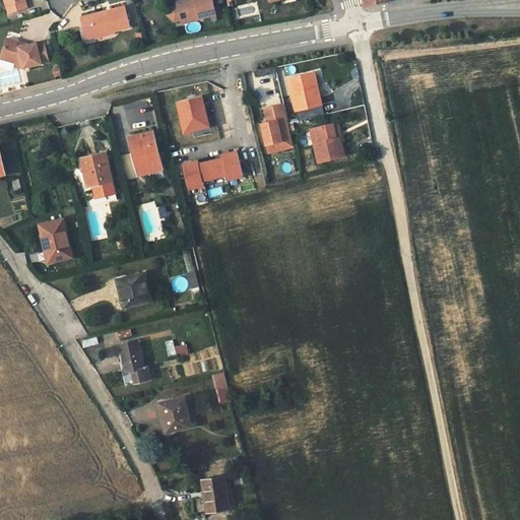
[(24,0),(4,0),(9,13),(27,8),(24,0)]
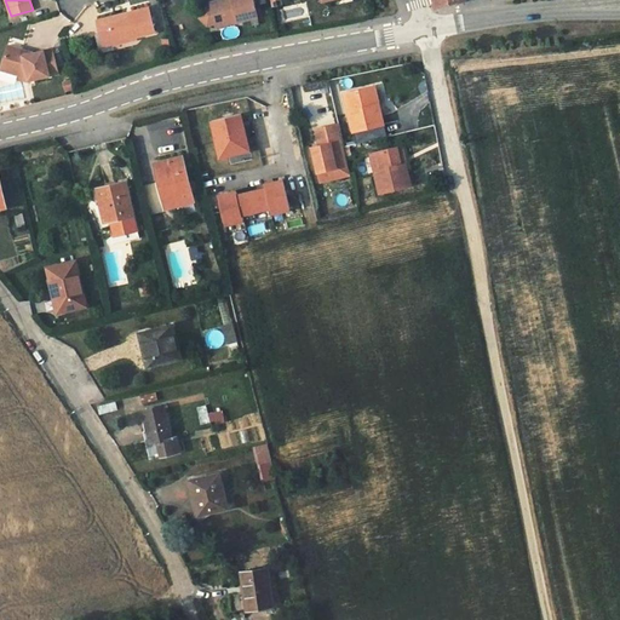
[(253,0),(231,0),(233,1),(212,6),(216,24),(217,27),(258,17),(253,0)]
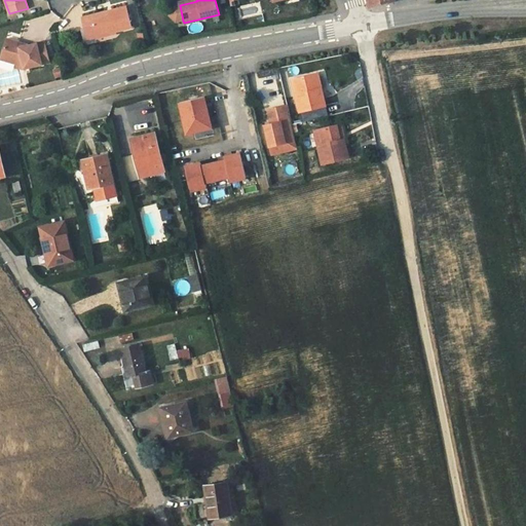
[(183,21),(180,5),(173,7),(170,15),(176,22),(183,21)]
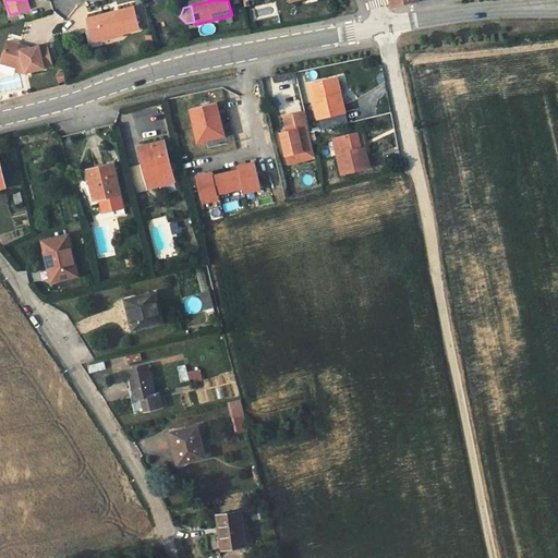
[(134,8),(119,11),(120,14),(117,14),(116,12),(88,19),(91,28),(99,26),(101,39),(140,29),(134,8)]
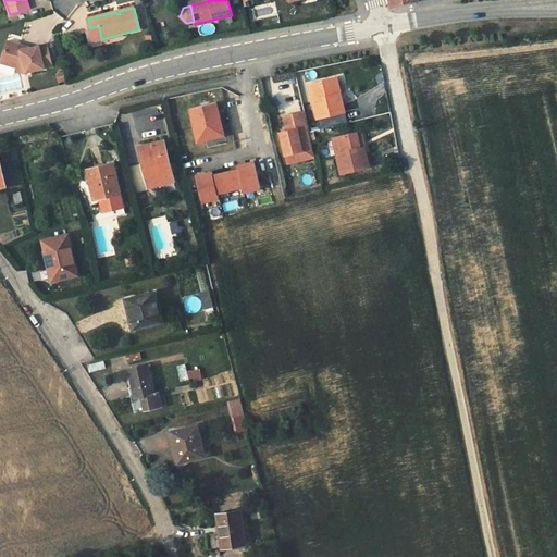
[(90,28),(93,41),(101,39),(99,26),(90,28)]
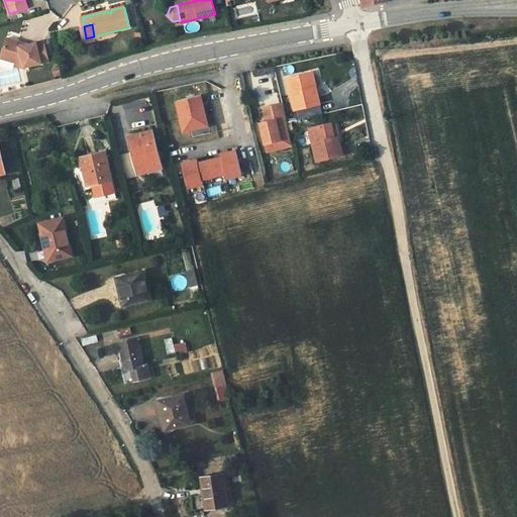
[(44,40),(27,44),(20,46),(19,41),(7,38),(1,58),(17,64),(23,63),(24,68),(48,62),(44,40)]
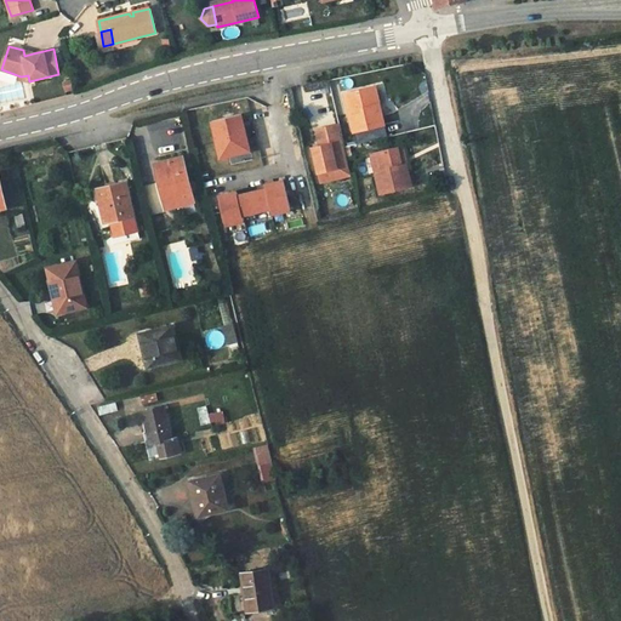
[(375,107),(371,89),(345,95),(353,132),(385,125),(380,106),(375,107)]
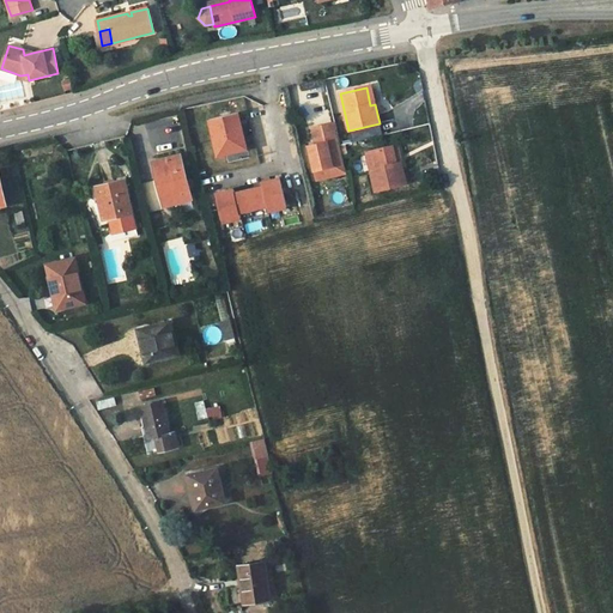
[(247,150),(238,113),(210,120),(218,156),(247,150)]
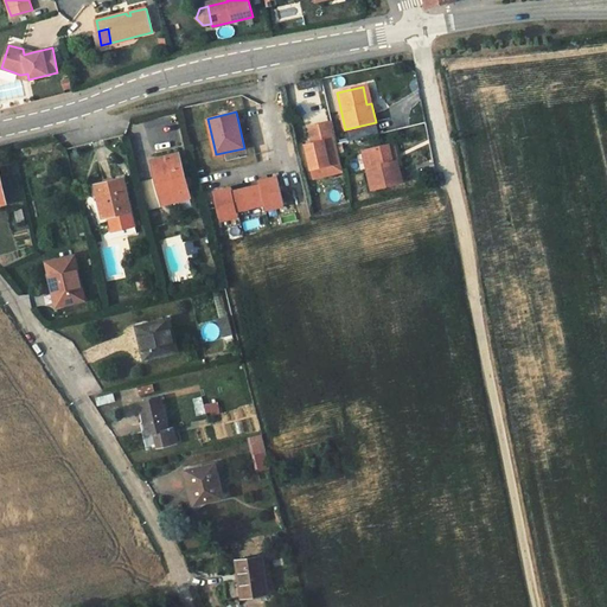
[(305,146),(311,170),(320,167),(323,177),(344,172),(332,122),(310,127),(313,144),(305,146)]
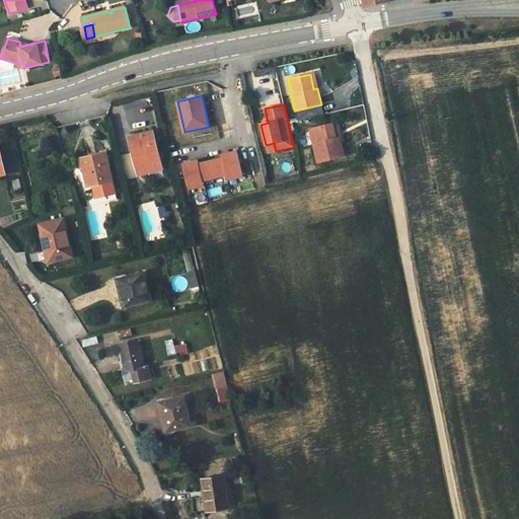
[(336,139),(332,125),(310,129),(317,162),(344,156),(339,138),(336,139)]
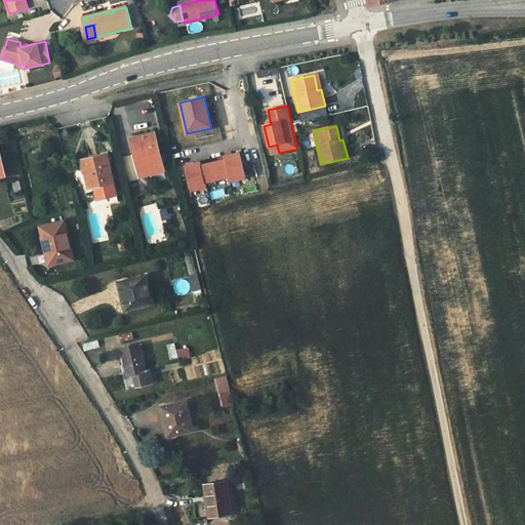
[(163,170),(154,133),(133,137),(137,153),(135,154),(142,175),(163,170)]
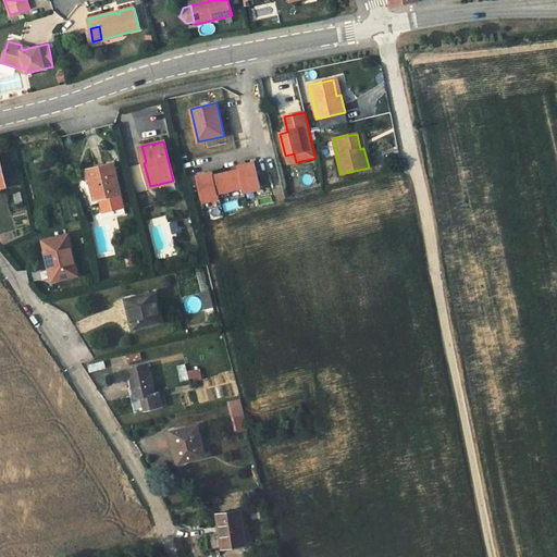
[(287,164),(296,162),(294,153),(285,156),(287,164)]
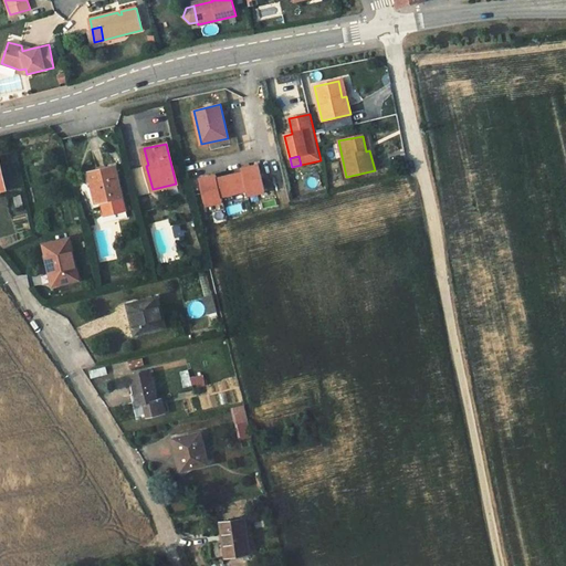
[(209,177),(199,179),(206,206),(222,201),(221,196),(247,190),(248,196),(264,192),(259,165),(250,167),(242,169),(243,173),(230,176),(217,179),(217,175),(209,177)]
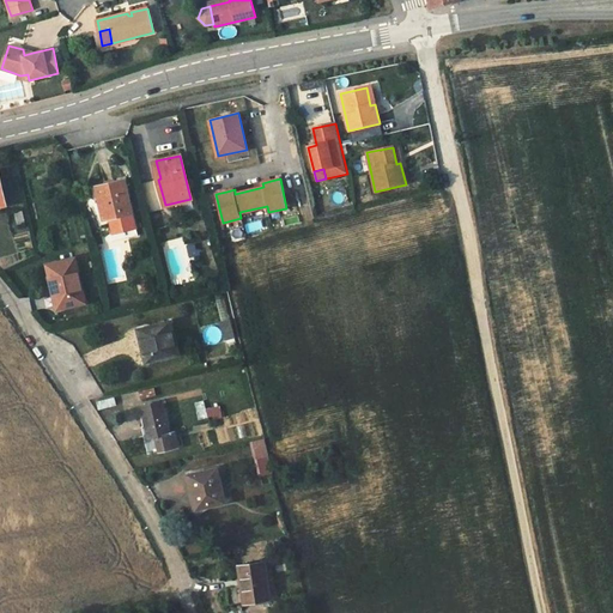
[(104,207),(108,219),(111,218),(115,232),(137,228),(125,180),(97,187),(101,207),(104,207)]
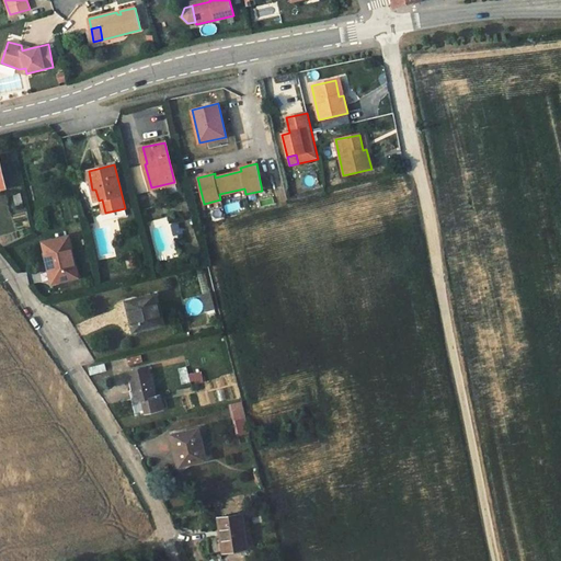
[(304,187),(316,186),(313,173),(301,175),(304,187)]
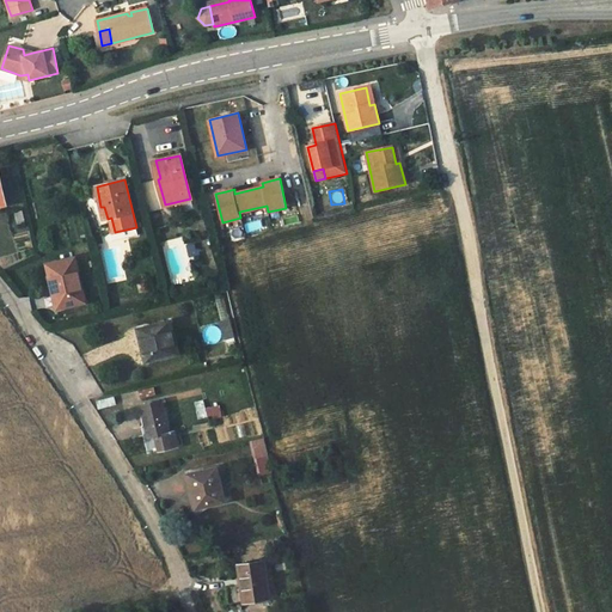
[(18,224),(25,222),(23,210),(14,212),(18,224)]
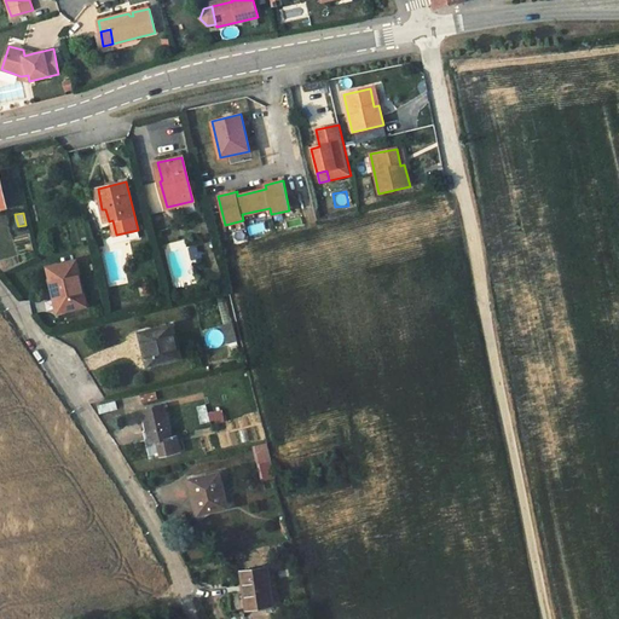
[(200,259),(197,246),(189,248),(191,261),(200,259)]
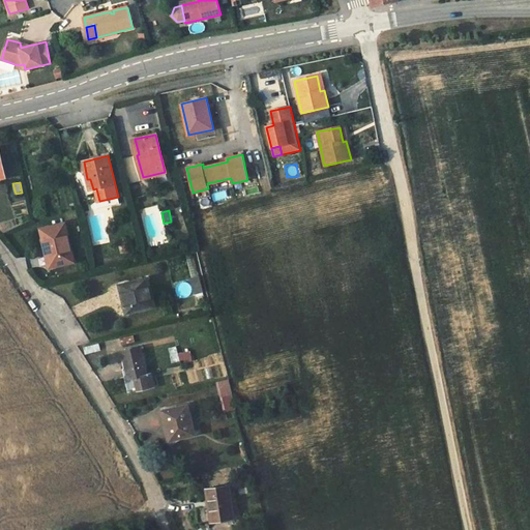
[(48,237),(50,248),(54,266),(74,261),(65,224),(41,228),(43,238),(48,237)]
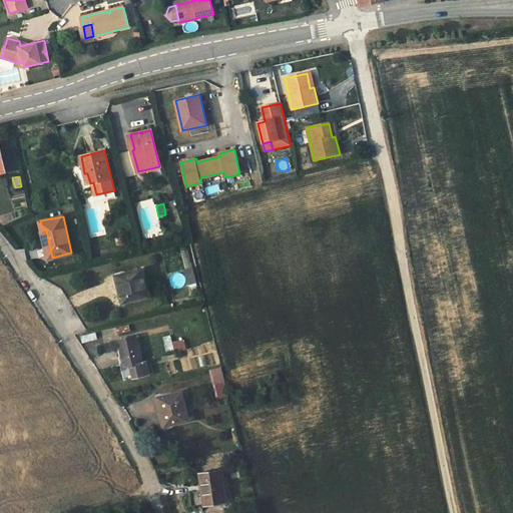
[(192,268),(184,270),(188,286),(196,284),(192,268)]
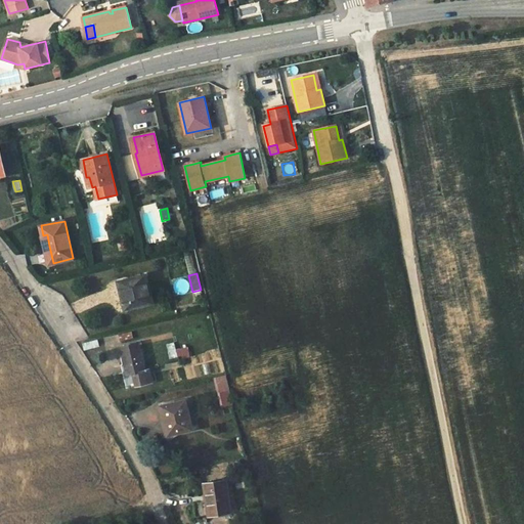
[(125,309),(150,303),(144,275),(119,281),(125,309)]
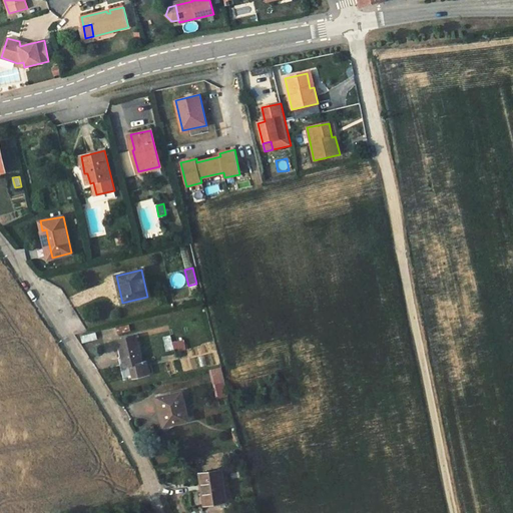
[(130,331),(129,325),(116,328),(117,334),(130,331)]
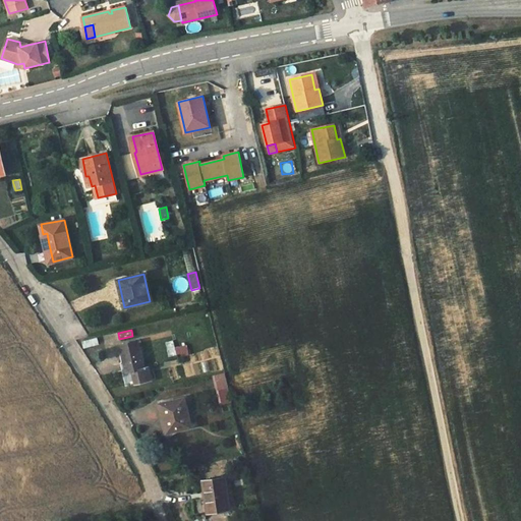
[(99,344),(97,338),(81,341),(83,347),(99,344)]
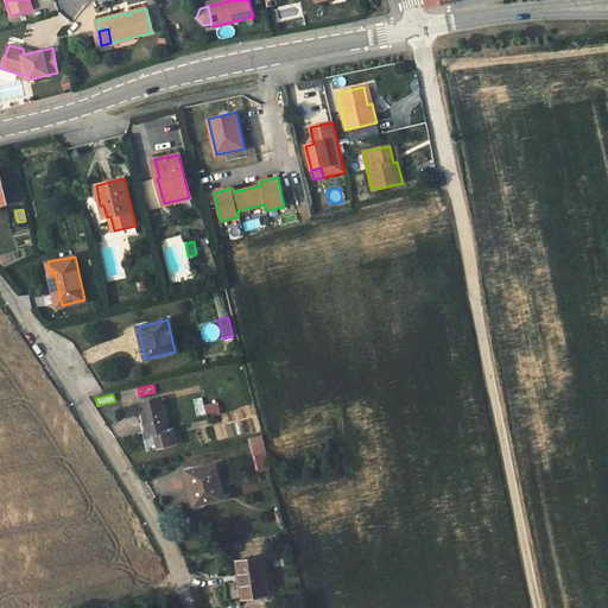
[(140,403),(145,423),(147,431),(143,432),(147,450),(177,443),(173,428),(169,429),(162,398),(140,403)]
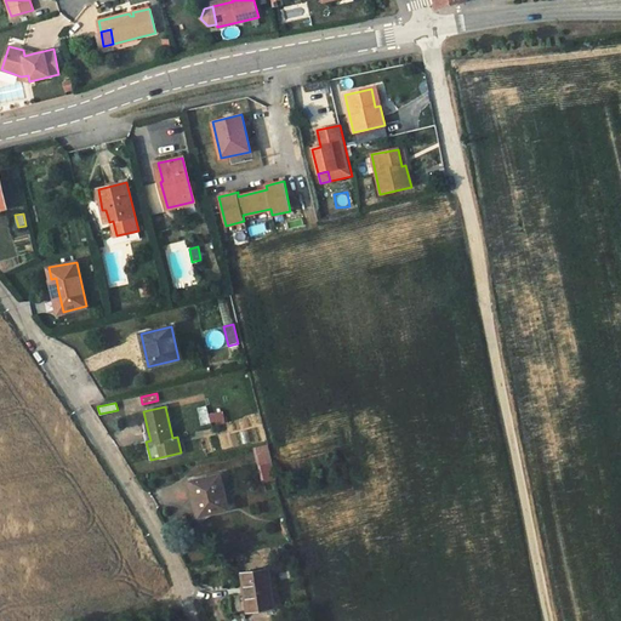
[(200,426),(210,423),(208,406),(198,408),(200,426)]
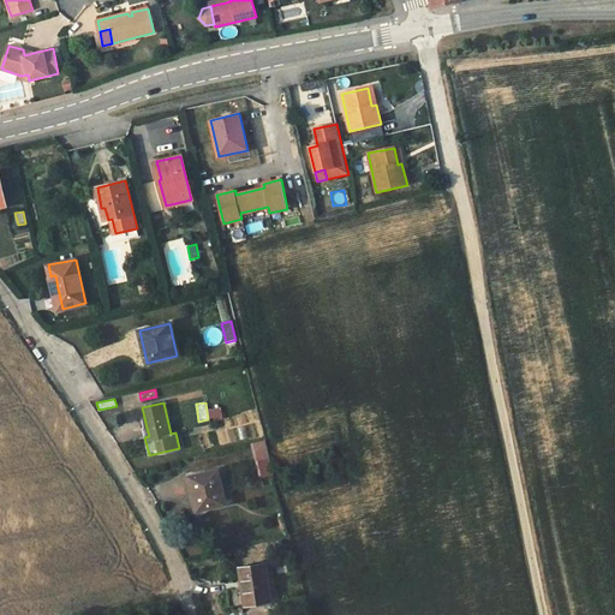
[(224,419),(221,407),(207,410),(209,418),(219,417),(220,421),(224,419)]
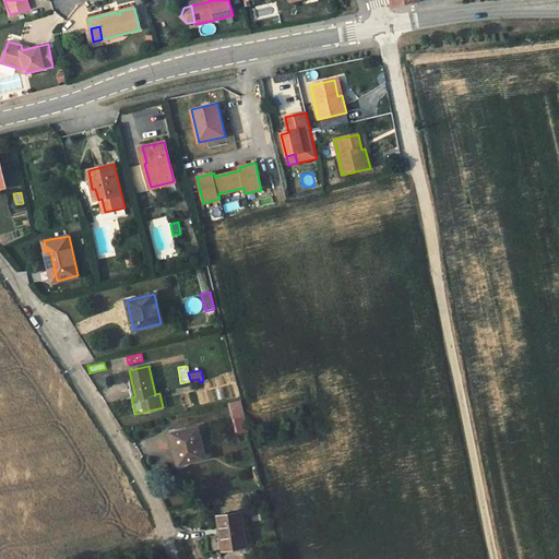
[(234,416),(246,414),(241,400),(229,403),(234,416)]
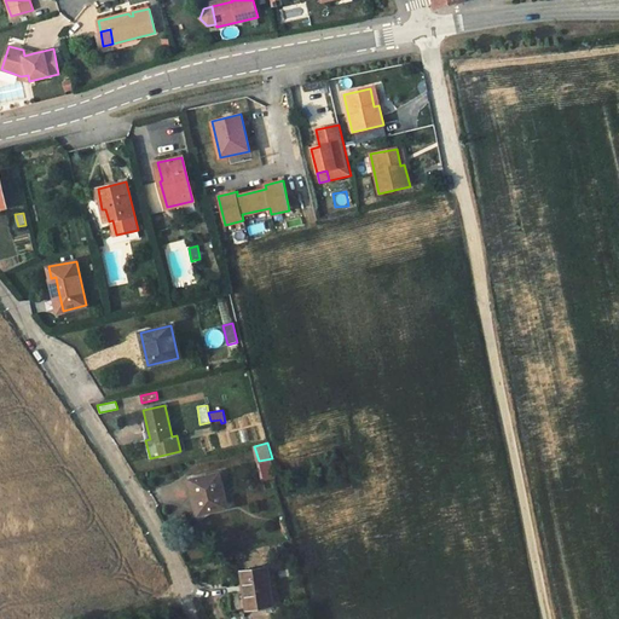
[(201,513),(227,507),(220,473),(191,480),(195,496),(197,495),(201,513)]
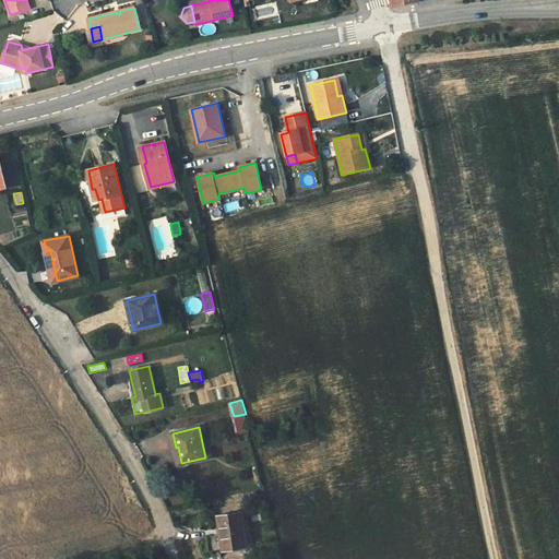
[(241,512),(216,516),(222,554),(225,549),(246,546),(241,512)]
